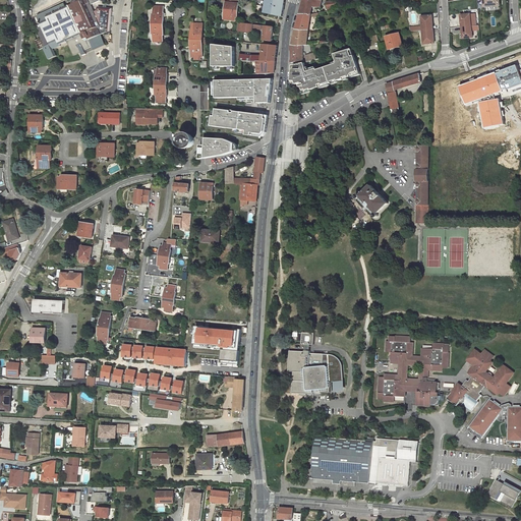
[(64,3),(37,15),(41,23),(36,25),(42,37),(35,40),(40,49),(44,47),(49,59),(57,55),(54,48),(61,45),(61,44),(67,41),(74,55),(81,52),(82,55),(106,44),(101,34),(107,31),(111,31),(113,8),(98,6),(98,9),(95,11),(92,4),(100,0),(99,0),(72,0),(74,3),(69,5),(69,7),(67,8),(64,3)]
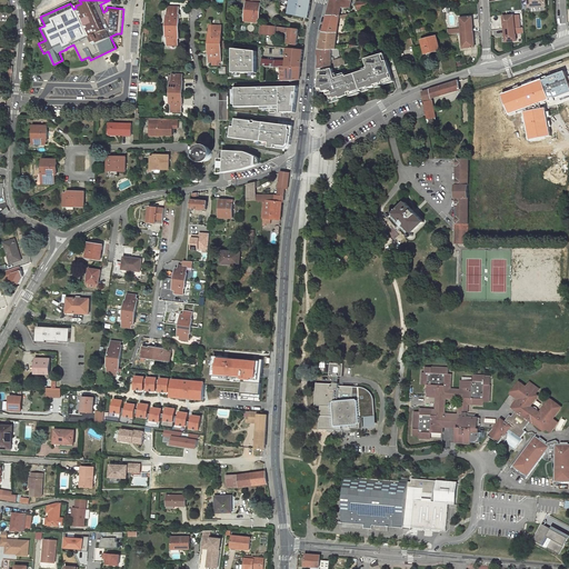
[(248,2),(246,20),(258,21),(258,18),(259,18),(261,3),(260,3),(260,0),(246,0),(249,0),(248,2)]
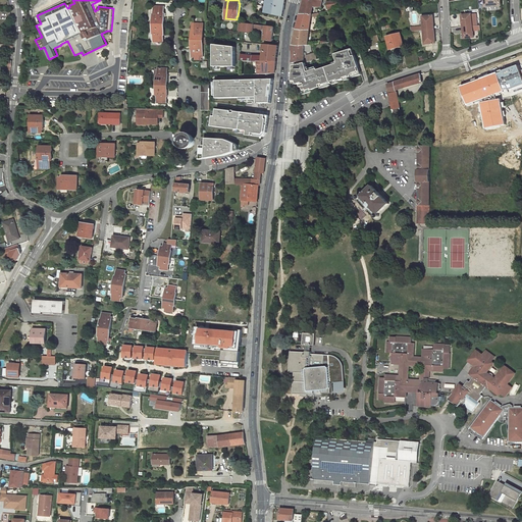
[(267,0),(265,12),(283,16),(285,0),(267,0)]
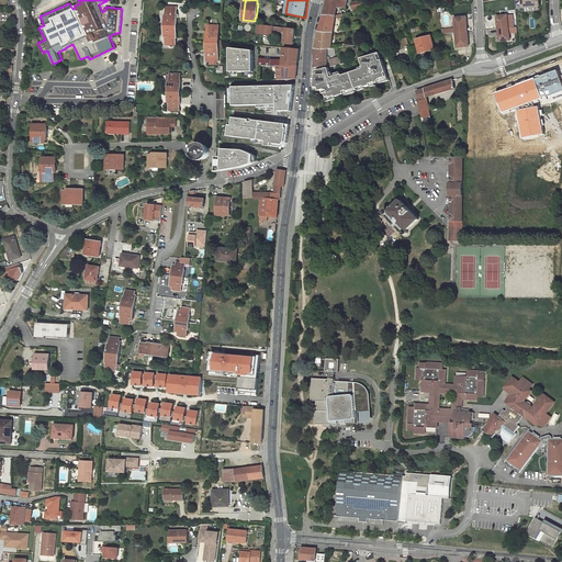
[(362,0),(360,0),(351,1),(353,11),(359,10),(358,9),(363,8),(362,0)]
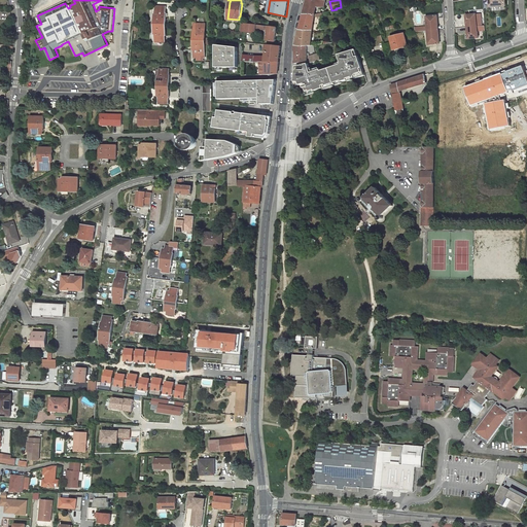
[(166,12),(166,6),(156,6),(155,13),(154,13),(153,35),(155,35),(155,42),(165,42),(166,35),(167,12),(166,12)]
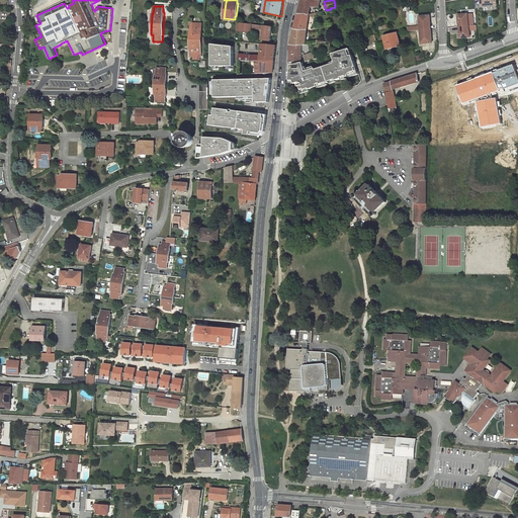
[(308,29),(309,21),(310,16),(311,13),(298,13),(294,28),(308,29)]
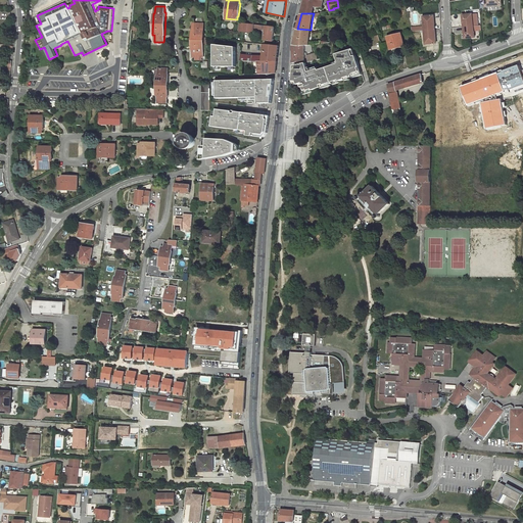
[(463,15),(465,38),(475,37),(473,26),(478,25),(477,13),(463,15)]
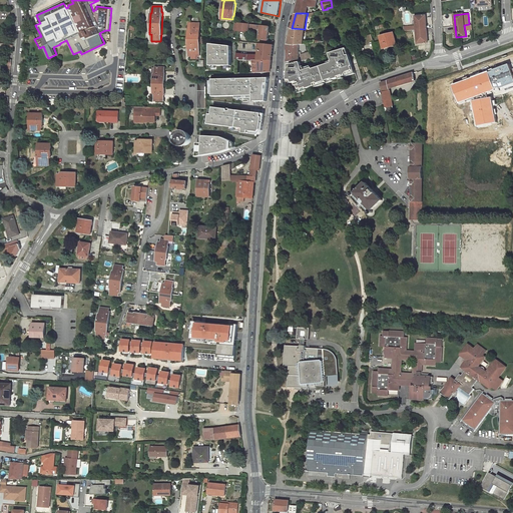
[(428,42),(426,15),(415,16),(418,43),(428,42)]
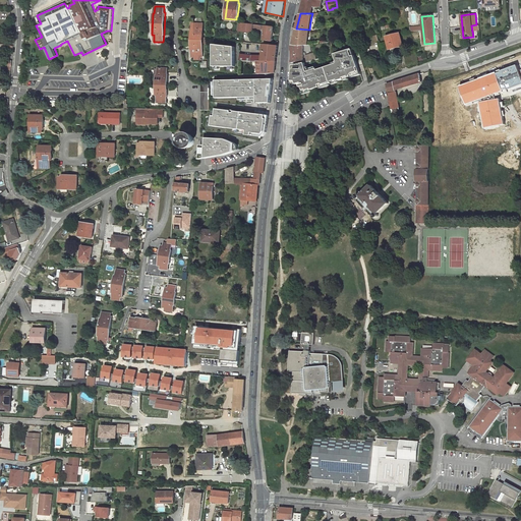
[(273,41),(275,26),(239,22),(238,30),(253,32),(253,29),(263,30),(265,30),(264,40),(273,41)]
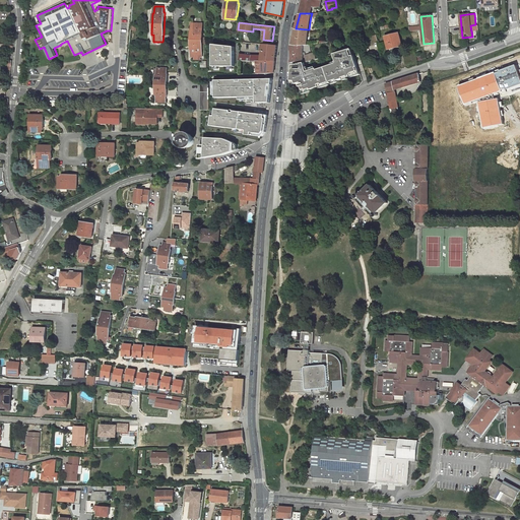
[(203,37),(203,23),(192,23),(192,30),(191,30),(191,49),(192,49),(192,56),(194,56),(201,57),(202,57),(202,44),(203,37)]
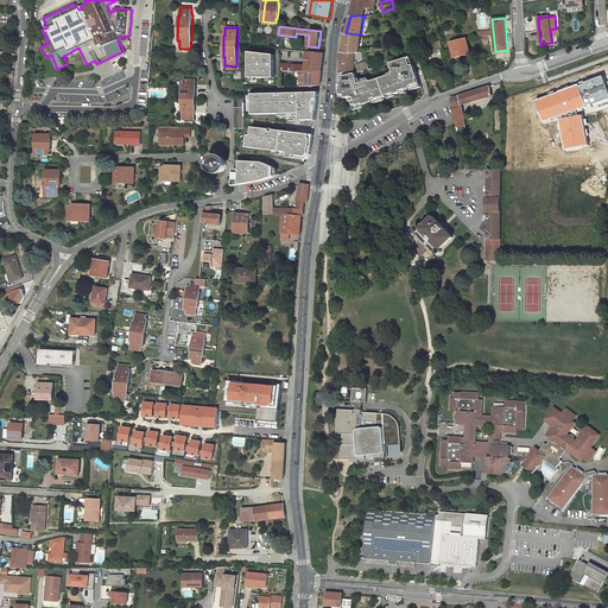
[(359,52),(361,35),(346,33),(342,51),(355,52),(359,52)]
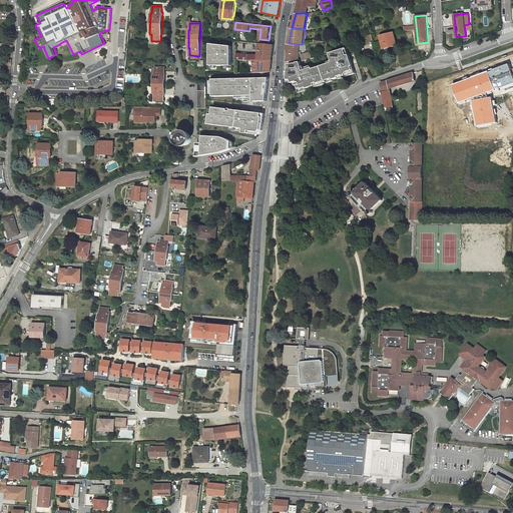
[(397,44),(394,32),(380,35),(383,47),(397,44)]
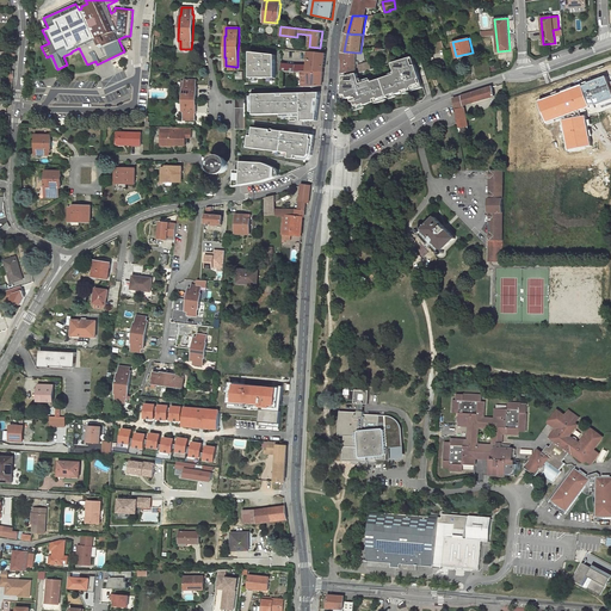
[(276,54),(251,51),(251,78),(276,78),(276,54)]
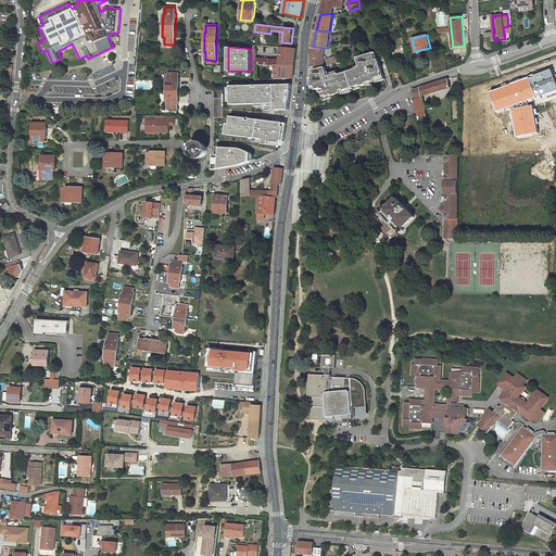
[(297,48),(281,47),(280,59),(279,65),(294,65),(297,48)]
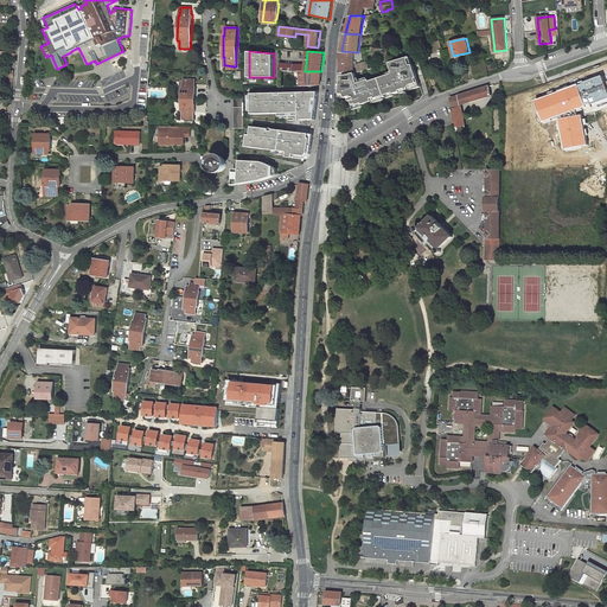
[(357,61),(363,59),(362,52),(358,52),(355,52),(342,51),(339,51),(340,72),(355,69),(355,72),(365,70),(364,62),(357,64),(355,64),(355,61),(357,61)]
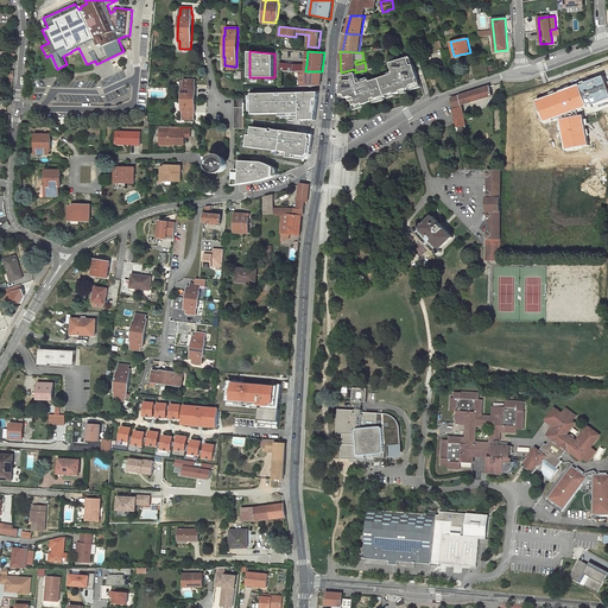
[(366,70),(355,73),(350,75),(350,74),(342,75),(341,93),(346,94),(347,97),(353,95),(354,97),(350,97),(352,101),(353,100),(355,106),(363,102),(365,103),(374,101),(373,97),(377,96),(377,99),(387,95),(388,96),(396,94),(394,92),(401,90),(401,92),(407,89),(407,90),(411,90),(410,87),(419,83),(410,57),(369,69),(366,70)]
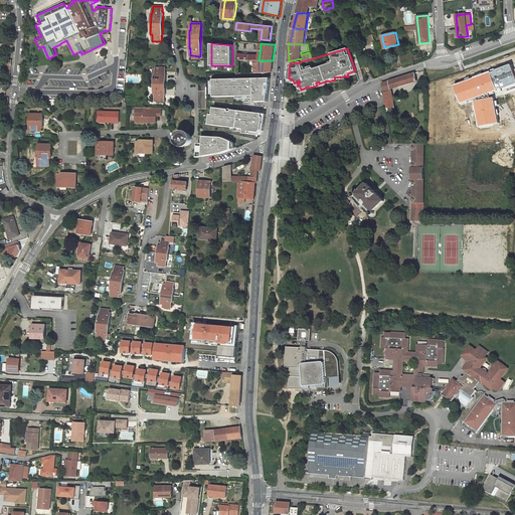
[(272,72),(273,60),(259,60),(254,60),(255,72),(272,72)]
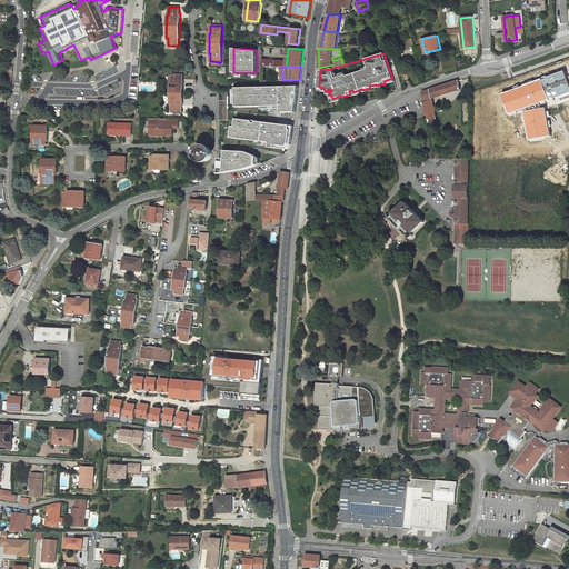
[(568,90),(568,89),(562,70),(540,78),(548,99),(568,90)]
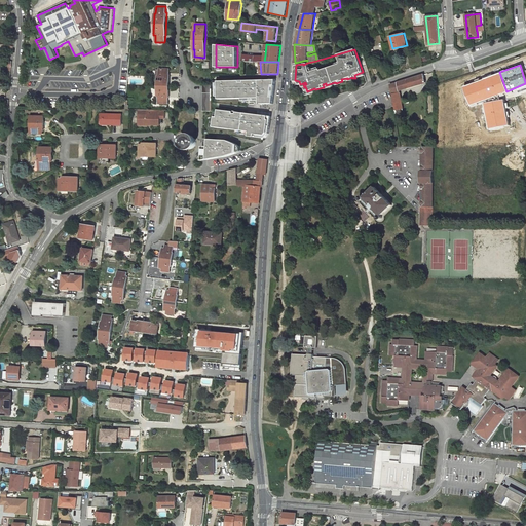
[(168,75),(168,69),(160,69),(159,77),(158,77),(158,82),(156,82),(156,89),(158,89),(158,96),(159,96),(159,103),(168,103),(168,98),(170,98),(170,75),(168,75)]
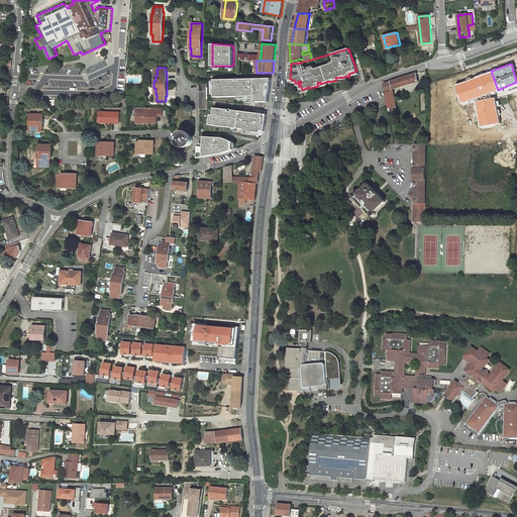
[(498,90),(491,71),(454,85),(461,104),(498,90)]
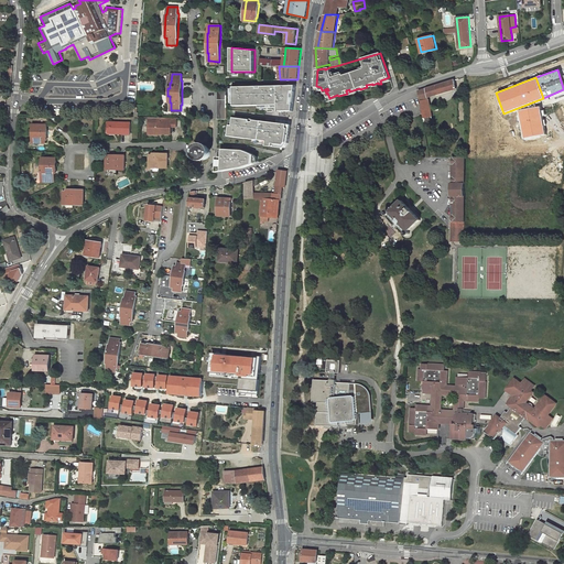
[(436,95),(457,88),(455,79),(434,86),(436,95)]
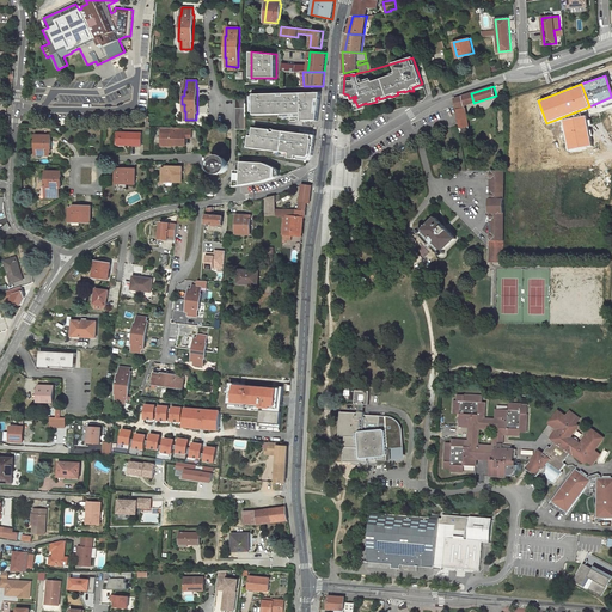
[(318,121),(322,93),(285,93),(285,96),(280,96),(280,93),(255,95),(255,115),(304,114),(304,121),(318,121)]
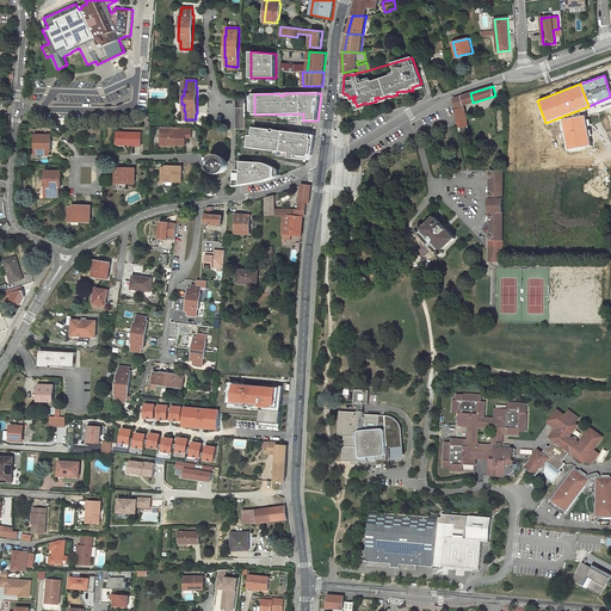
[(464,105),(473,103),(470,93),(463,96),(464,105)]
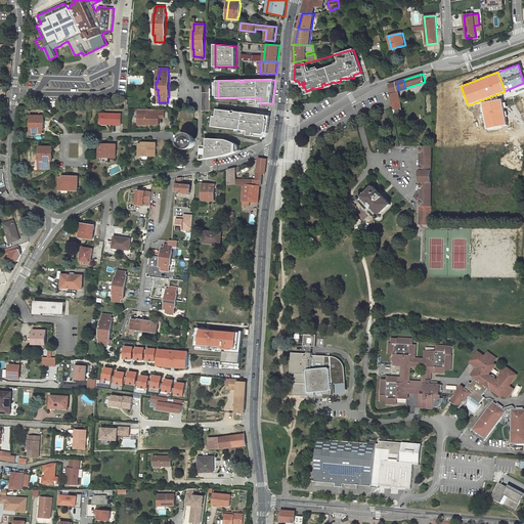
[(391,93),(399,92),(398,90),(397,82),(389,84),(391,93)]
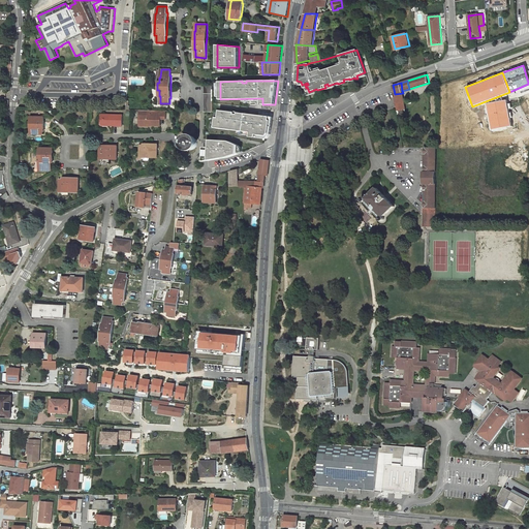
[(398,117),(406,115),(403,93),(395,94),(397,107),(398,117)]
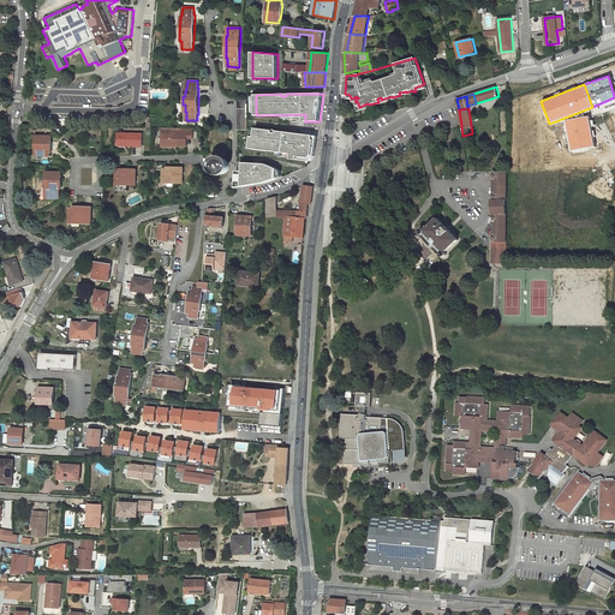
[(593,147),(587,117),(565,120),(569,150),(593,147)]
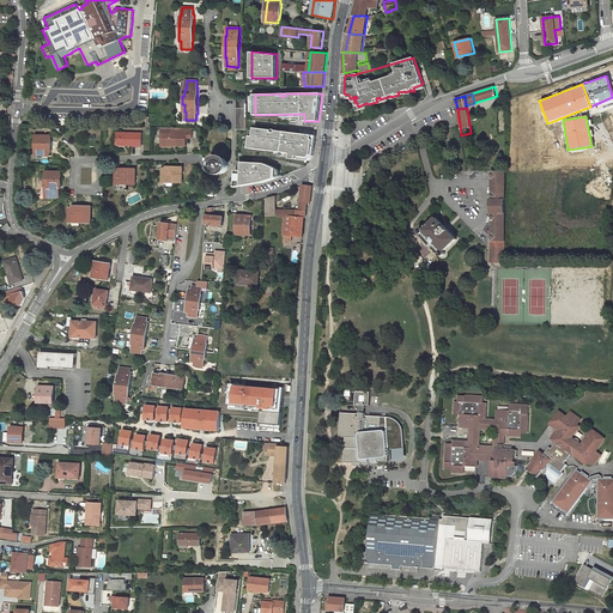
[(169,145),(186,146),(186,138),(192,138),(192,128),(180,128),(180,134),(171,134),(161,134),(161,146),(169,146),(169,145)]
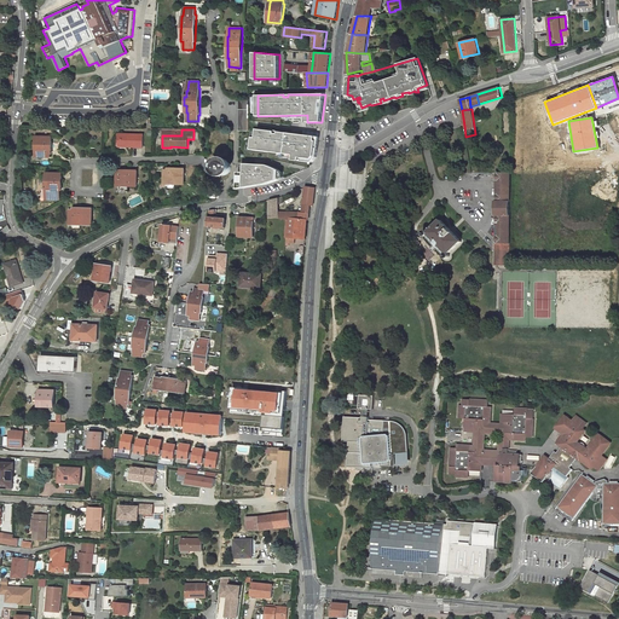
[(256,129),(255,138),(253,138),(250,150),(294,156),(293,161),(312,163),(317,157),(319,138),(278,133),(278,134),(275,134),(275,132),(256,129)]
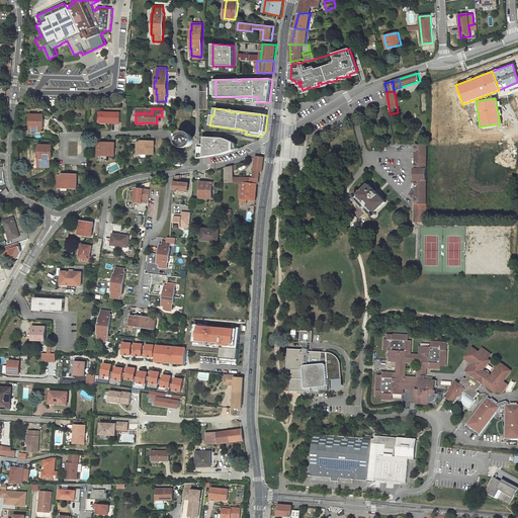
[(119,123),(120,112),(103,111),(102,122),(119,123)]
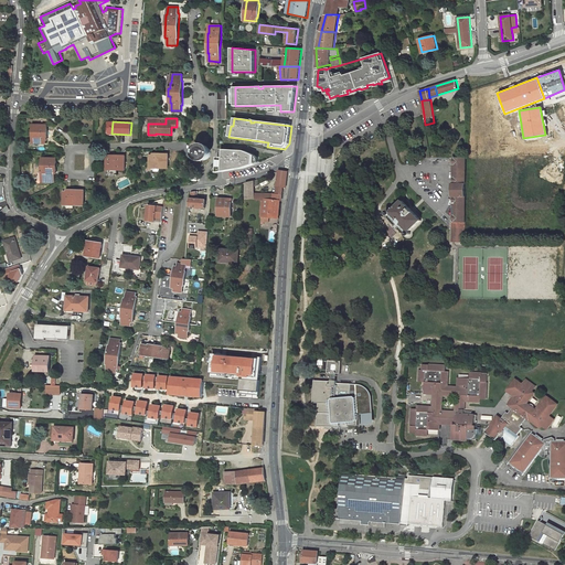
[(48,139),(48,125),(33,125),(33,142),(46,142),(46,139),(48,139)]
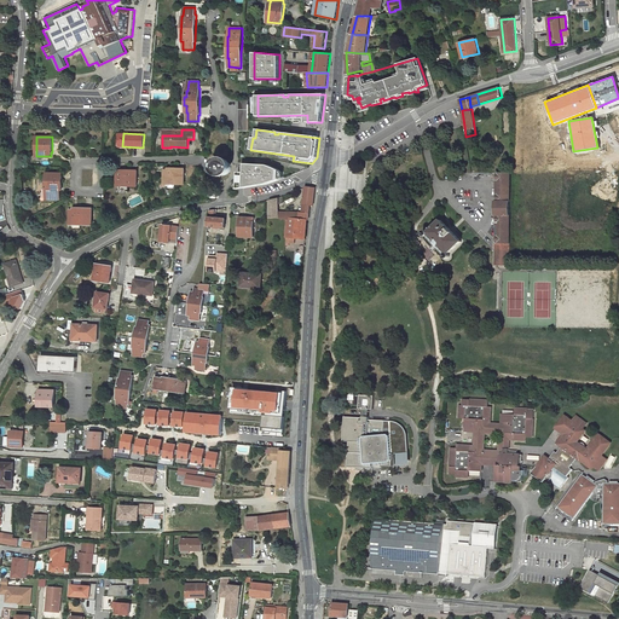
[(226,177),(230,174),(231,172),(232,168),(232,165),(230,161),(227,158),(224,157),(220,157),(218,158),(215,160),(215,161),(213,162),(213,165),(213,168),(213,172),(215,174),(219,177),(223,178),(226,177)]
